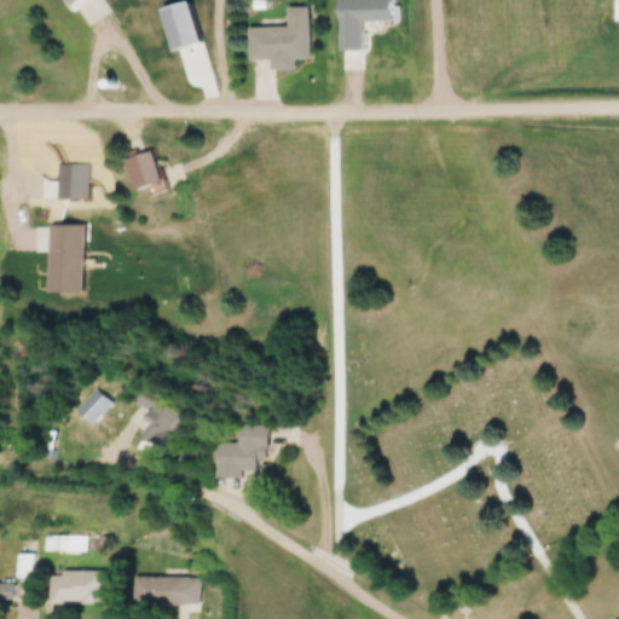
[(311,57),(311,5),(289,5),(289,25),(249,27),(250,58),(271,58),(271,68),(296,68),(296,57),(311,57)]
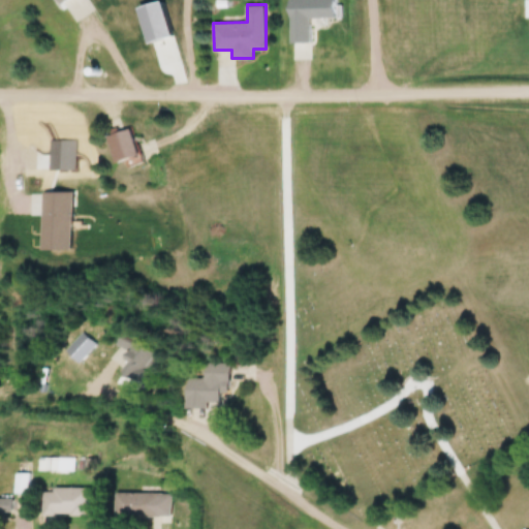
[(142,160),(132,126),(110,132),(118,163),(132,159),(133,162),(142,160)]
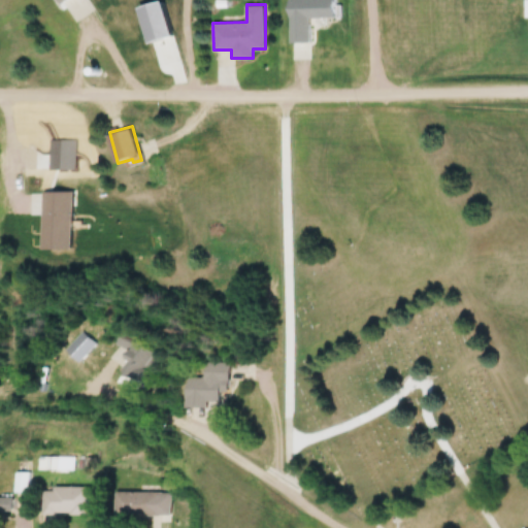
[(125,339),(112,368),(145,382),(158,354),(125,339)]
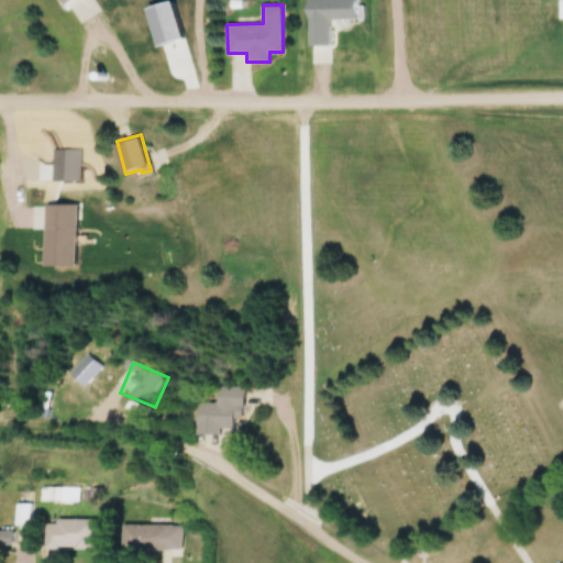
[(198,401),(198,433),(221,433),(221,429),(241,429),(241,384),(216,384),(216,401),(198,401)]
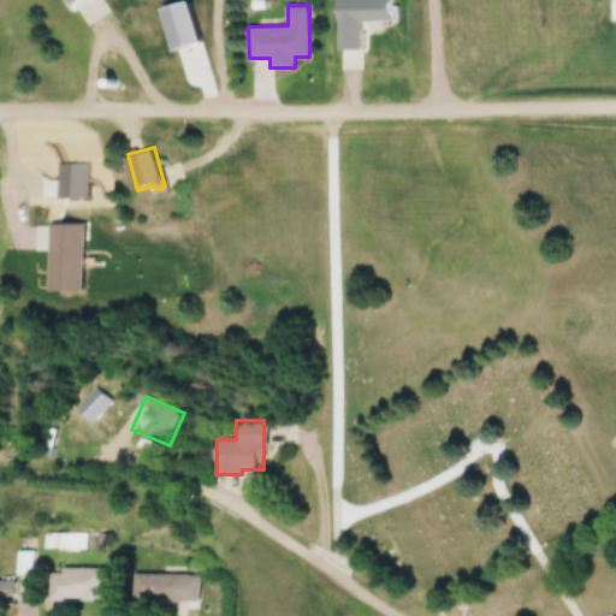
[(64,615),(64,600),(104,600),(104,567),(49,567),(49,615),(64,615)]
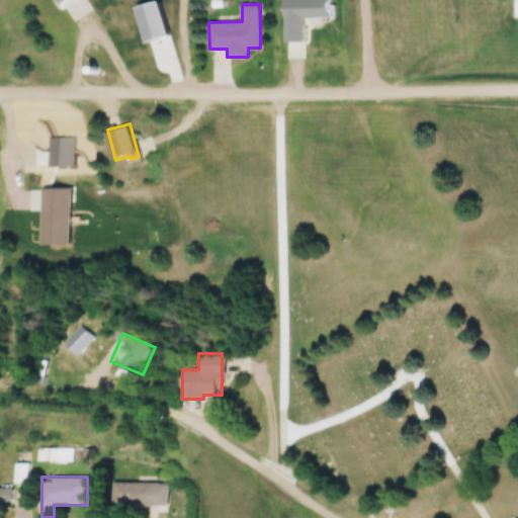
[(112,507),(166,507),(166,482),(112,482),(112,507)]
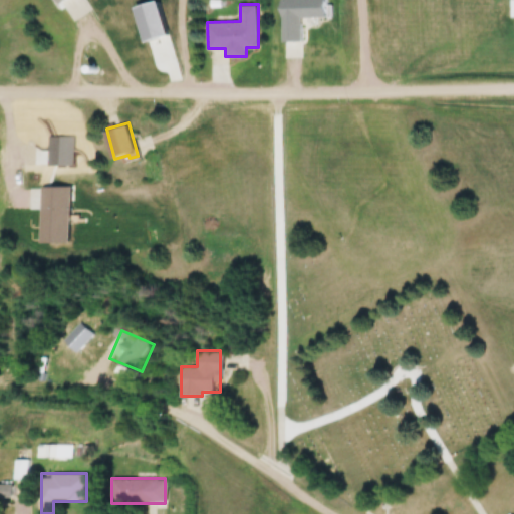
[(0,496),(8,496),(8,484),(0,484),(0,496)]
